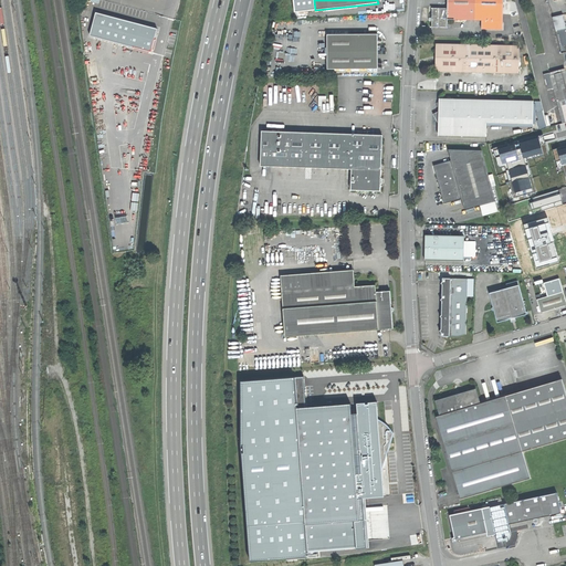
[(447,20),(475,20),(475,0),(447,0),(447,9),(432,8),(432,18),(429,18),(429,21),(431,21),(431,28),(447,28),(447,20)]
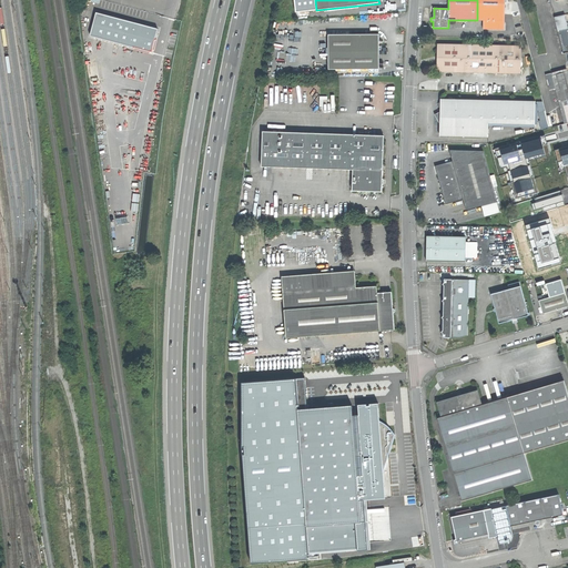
[(505,0),(477,0),(477,20),(484,20),(484,29),(504,29),(505,0)]
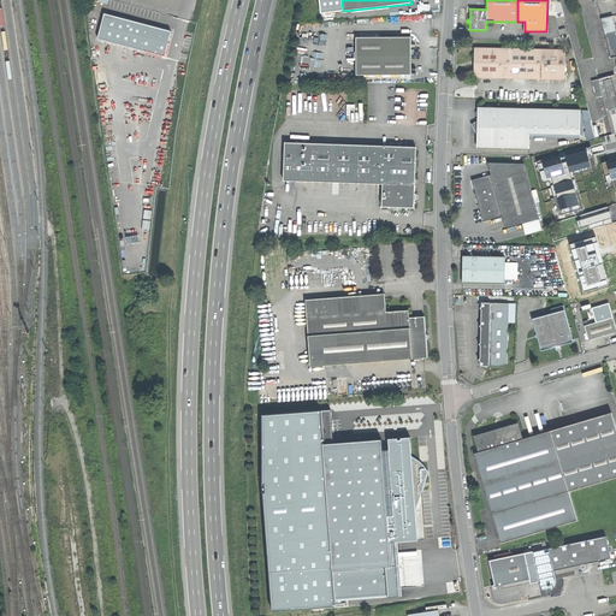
[(170,55),(176,29),(108,13),(102,39),(170,55)]
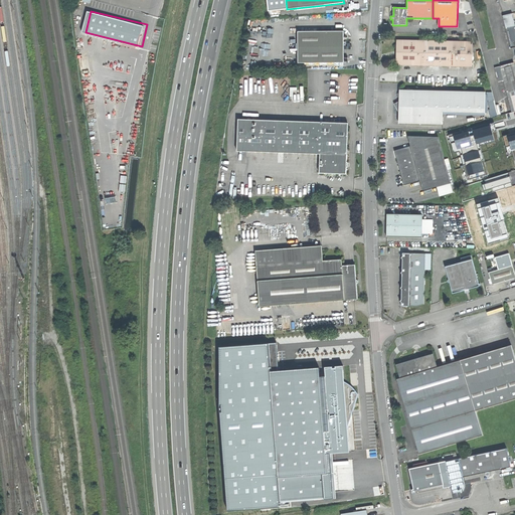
[(514,47),(513,40),(512,40),(509,27),(506,27),(511,48),(514,47)]
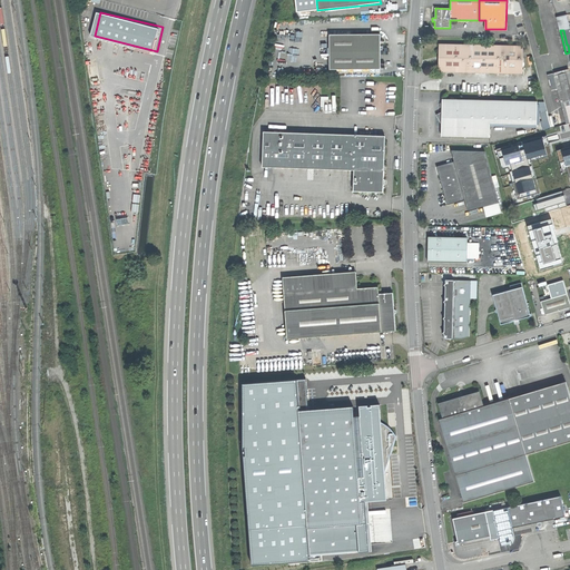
[(330,35),(330,70),(381,70),(381,51),(381,35),(330,35)]
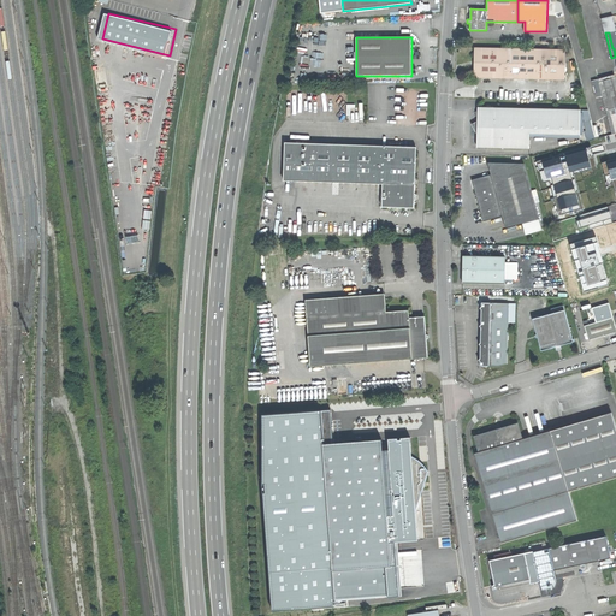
[(474,64),(474,78),(566,81),(566,49),(474,48),(474,64)]
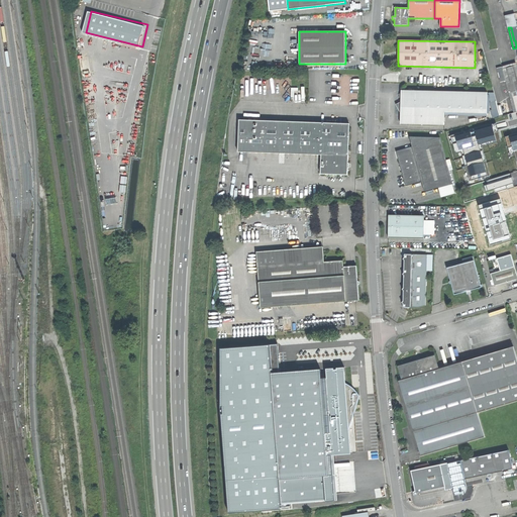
[(503,69),(509,91),(516,88),(516,66),(503,69)]
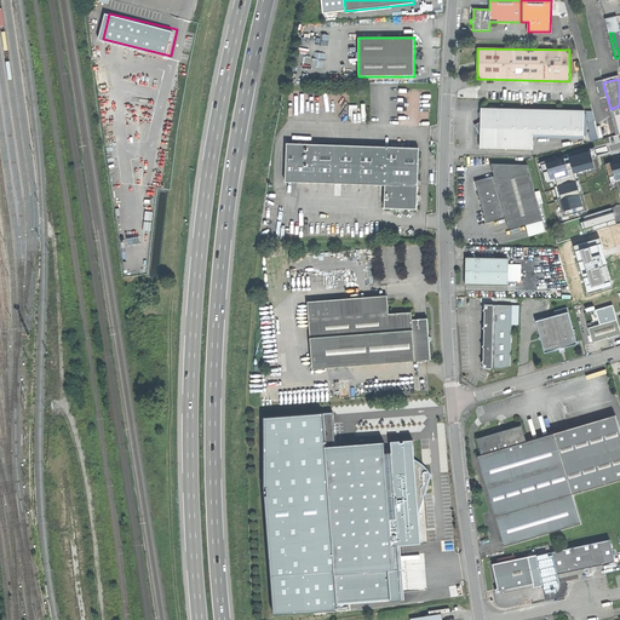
[(475,125),(481,136),(487,149),(533,150),(533,135),(584,136),(585,112),(481,109),(481,116),(481,122),(475,125)]
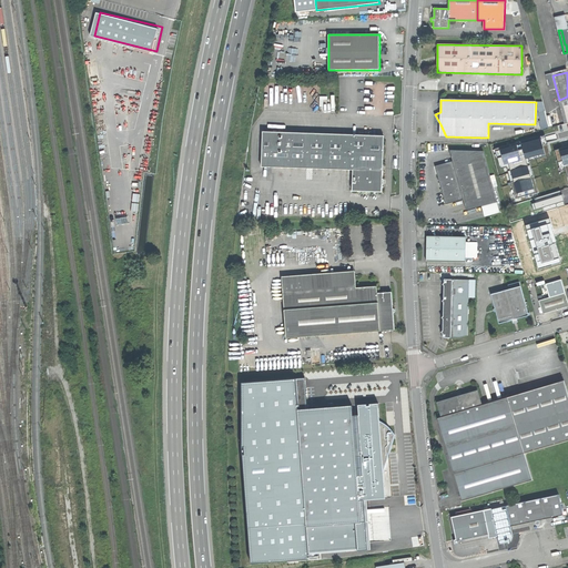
[(507,166),(516,199),(538,192),(529,161),(550,154),(544,130),(494,144),(500,169),(507,166)]
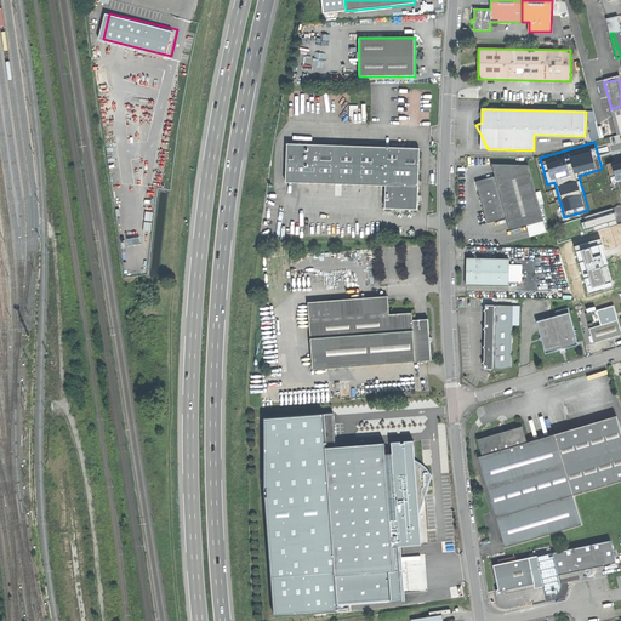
[(420,148),(286,144),(285,182),(386,186),(385,209),(417,210),(417,203),(419,203),(420,197),(419,197),(419,176),(420,148)]
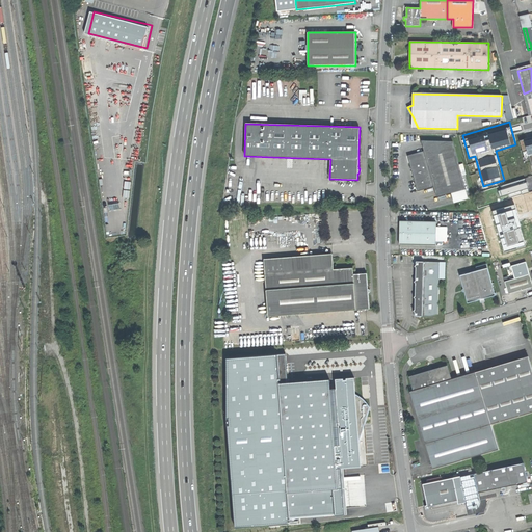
[(531,137),(520,140),(525,159),(529,158),(531,167),(531,137)]
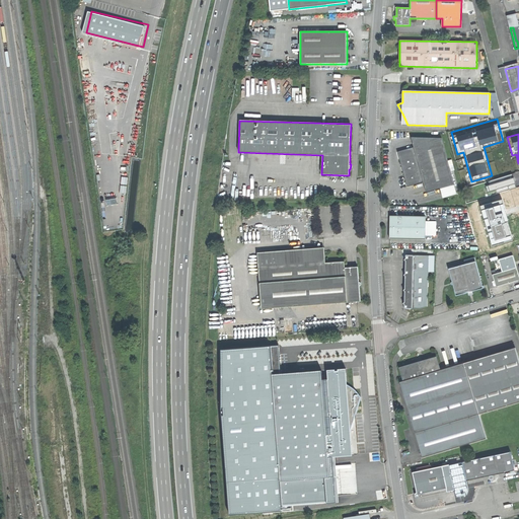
[(402,172),(406,187),(424,181),(426,193),(441,188),(444,198),(458,194),(455,184),(442,138),(411,138),(414,147),(397,151),(402,172)]
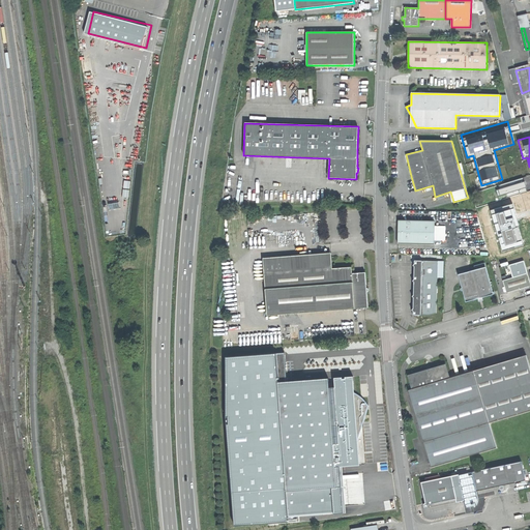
[(527,192),(523,177),(498,185),(500,189),(496,190),(498,196),(519,189),(520,194),(527,192)]
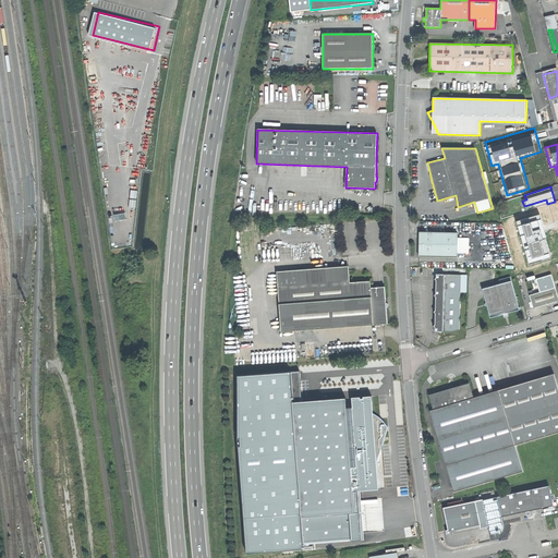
[(538,215),(516,221),(529,265),(552,258),(538,215)]
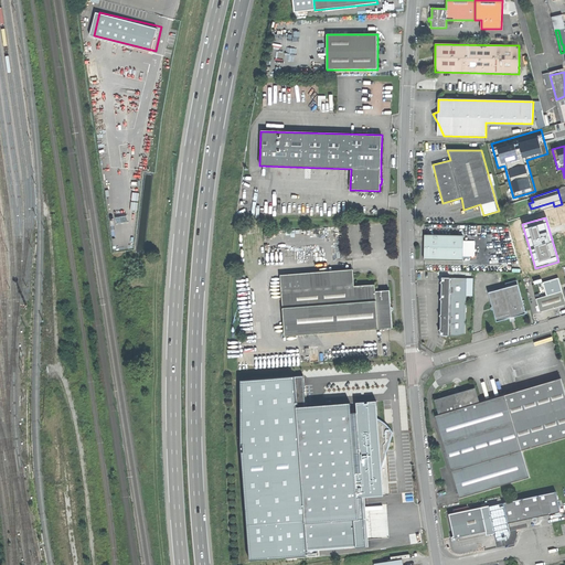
[(424,247),(424,259),(464,260),(464,235),(425,235),(424,247)]
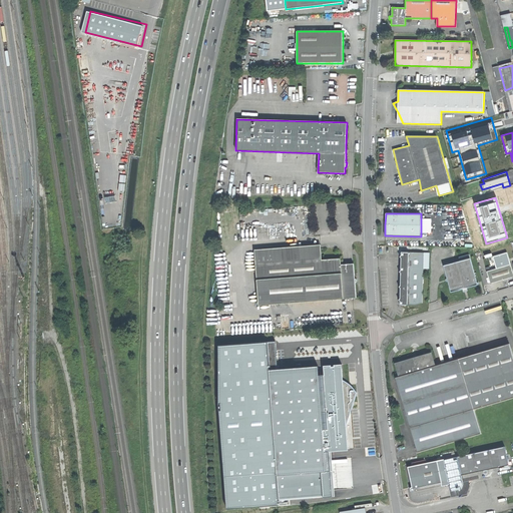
[(254,249),(254,260),(266,259),(266,264),(322,260),(321,244),(254,249)]
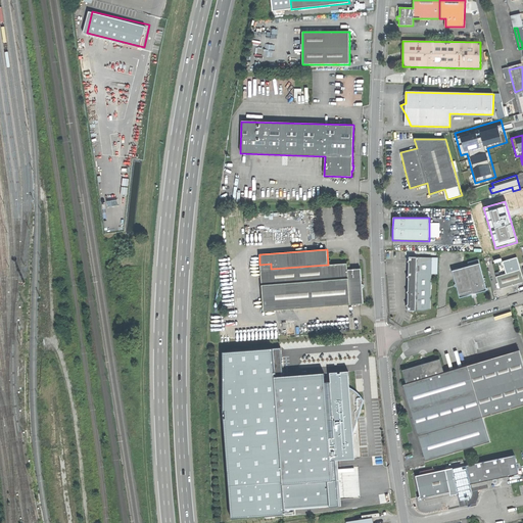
[(409,282),(408,311),(430,311),(432,257),(409,256),(409,282)]
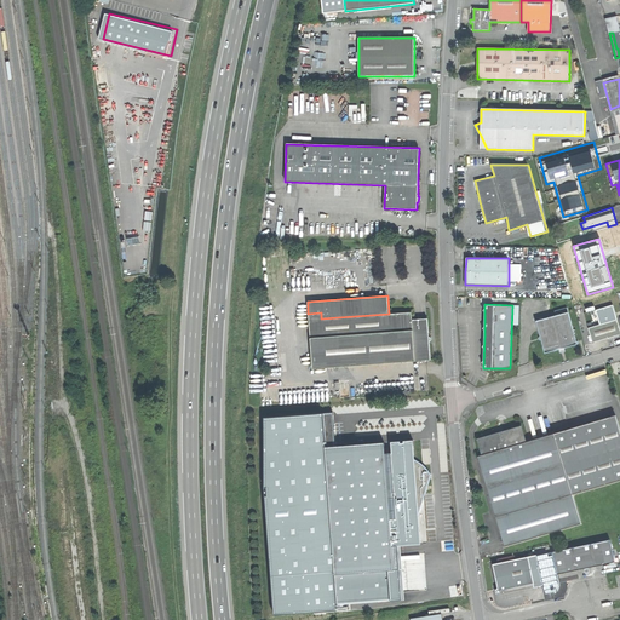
[(600,325),(618,319),(613,305),(596,310),(600,325)]
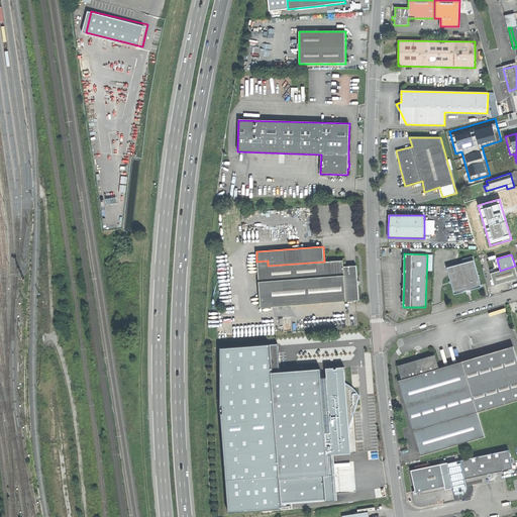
[(257,267),(261,308),(358,300),(357,285),(358,284),(358,281),(357,281),(356,275),(356,266),(343,267),(343,260),(324,262),(268,266),(257,267)]
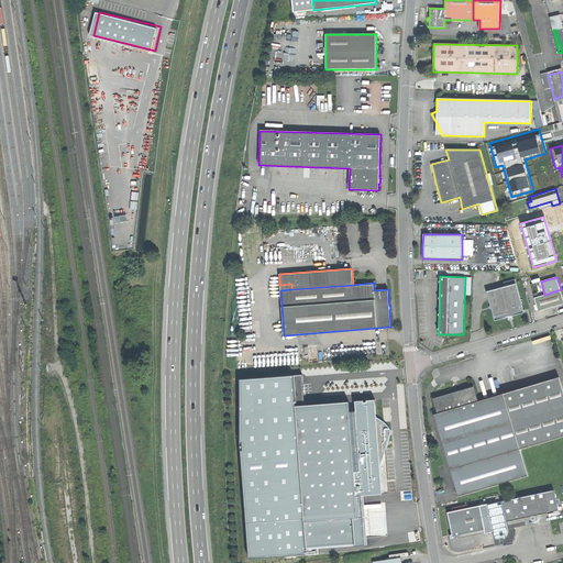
[(487,291),(495,320),(509,317),(523,312),(516,284),(505,286),(487,291)]
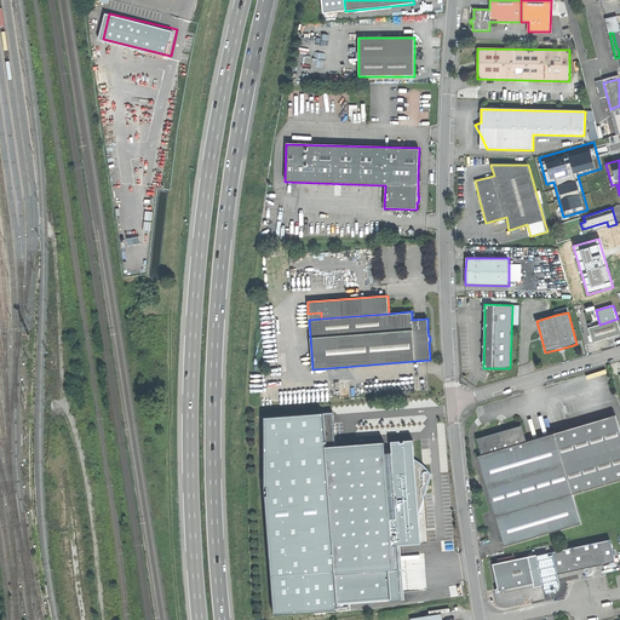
[(589,327),(592,342),(606,338),(619,333),(619,328),(618,319),(600,325),(589,327)]
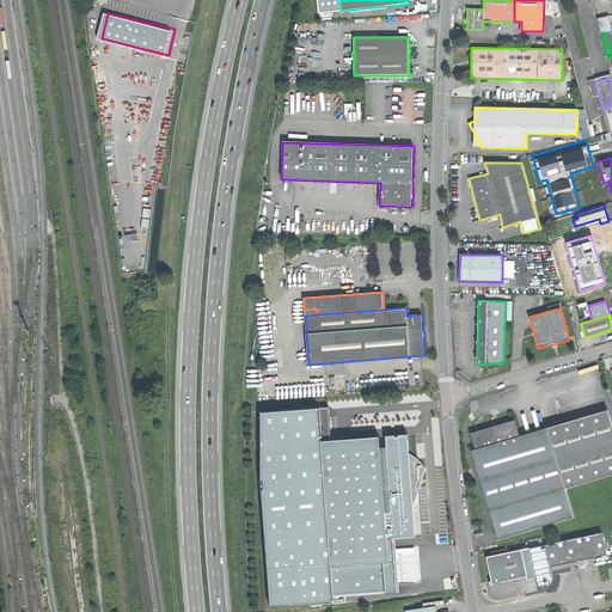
[(609,410),(548,428),(565,488),(611,473),(611,422),(610,416),(609,410)]
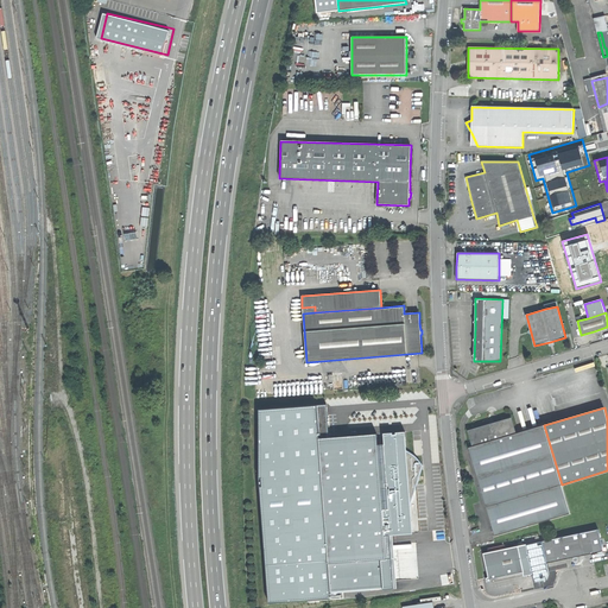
[(329,564),(318,438),(316,409),(263,412),(263,476),(264,489),(272,602),(331,599),(330,591),(329,564)]
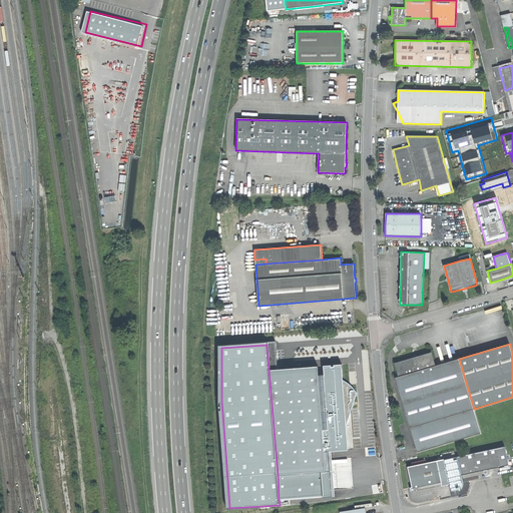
[(395,378),(410,428),(474,409),(459,359),(435,366),(431,353),(422,356),(416,357),(417,359),(414,360),(417,371),(399,376),(395,378)]
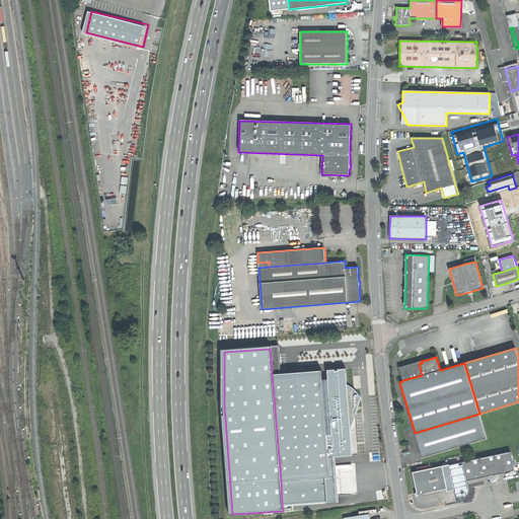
[(399,367),(403,380),(422,375),(419,364),(418,362),(399,367)]
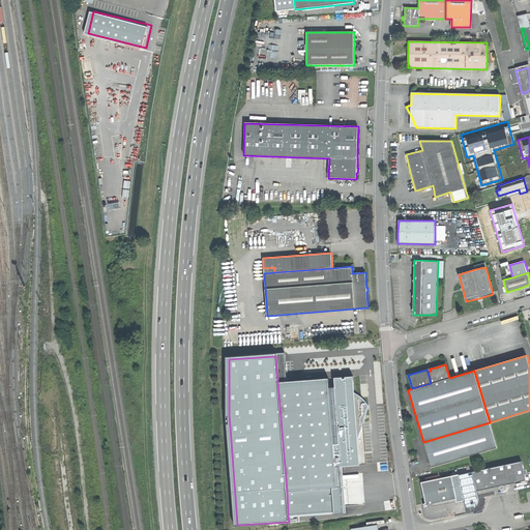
[(328,378),(277,382),(287,492),(332,488),(337,488),(335,467),(351,466),(351,464),(358,464),(358,465),(360,465),(359,453),(353,453),(362,424),(369,406),(362,399),(354,392),(352,377),(334,379),(334,384),(335,387),(329,388),(328,378)]
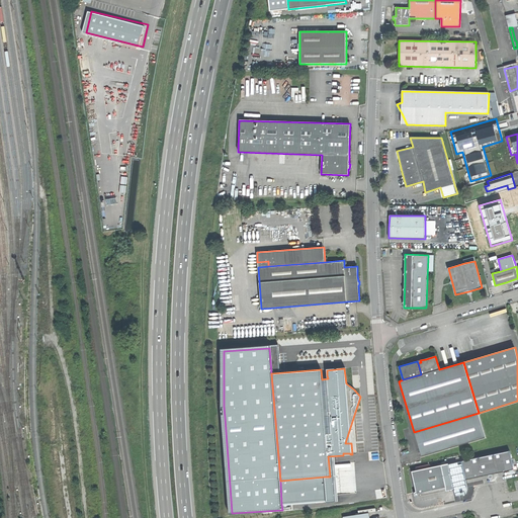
[(414,432),(422,456),(486,437),(479,413),(414,432)]
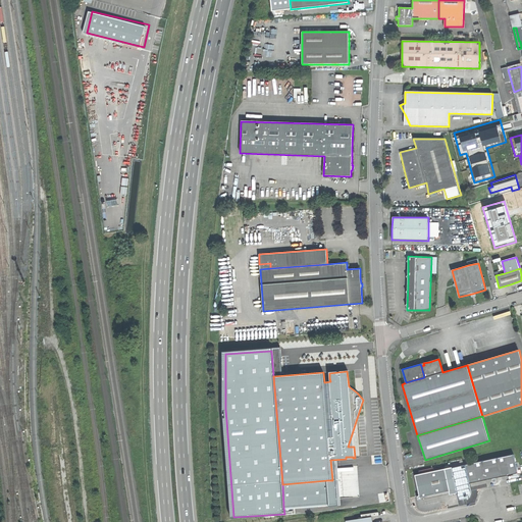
[(465,464),(469,482),(489,478),(518,472),(514,454),(465,464)]
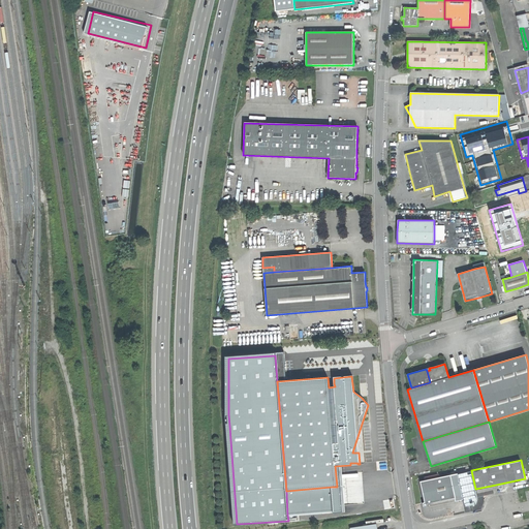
[(471,470),(457,473),(463,499),(464,506),(476,504),(477,499),(475,489),(471,470)]
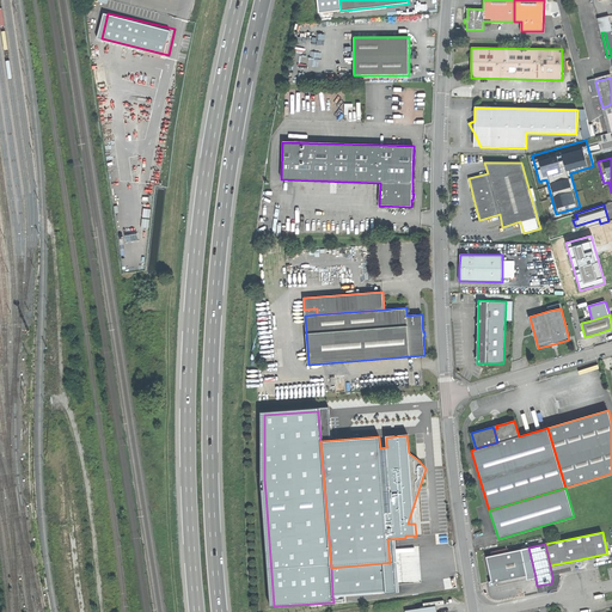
[(528,546),(521,549),(527,575),(527,579),(536,577),(528,548),(528,546)]
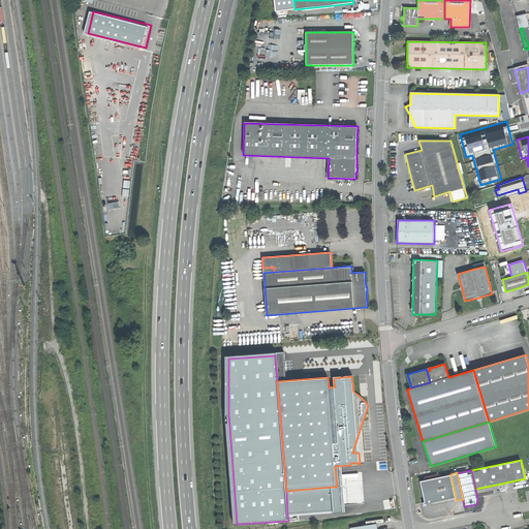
[(450,474),(419,480),(424,501),(423,502),(424,506),(427,505),(427,503),(436,501),(456,497),(450,474)]
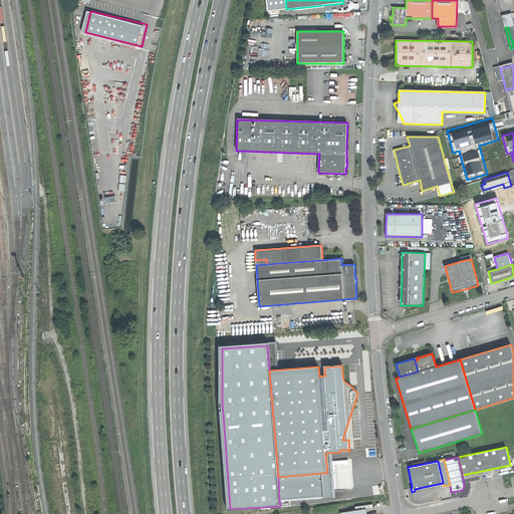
[(324,497),(322,473),(278,477),(279,500),(324,497)]
